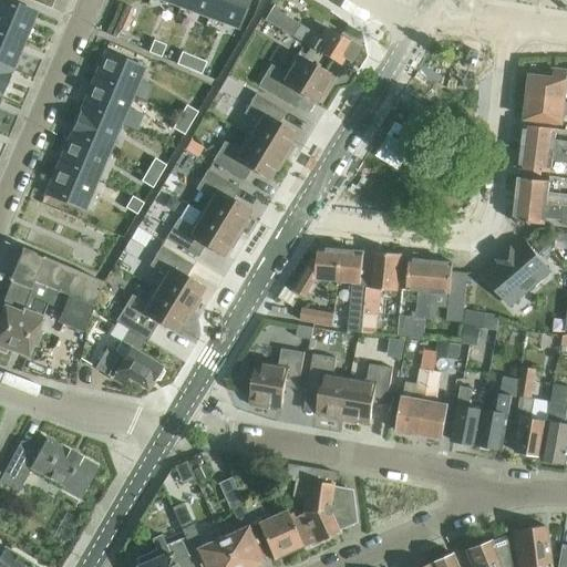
[(4,0),(0,0),(0,30),(24,41),(37,13),(4,0)]
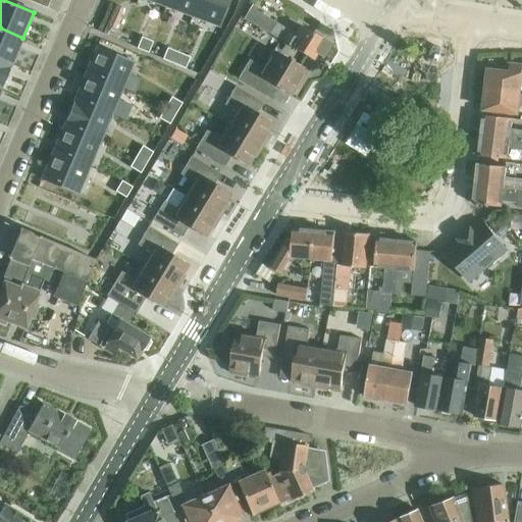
[(192,17),(198,0),(167,0),(165,7),(192,17)]
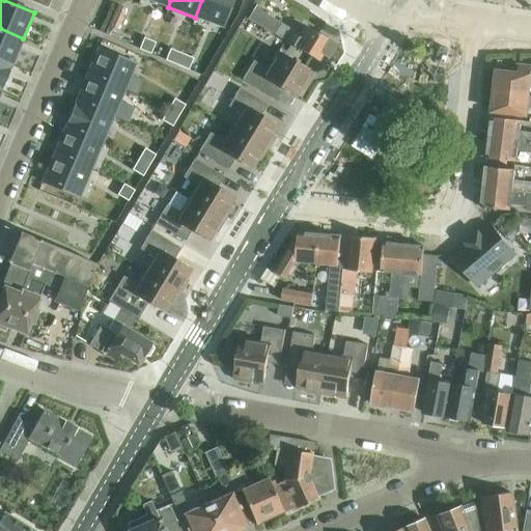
[(232,0),(201,0),(195,18),(223,28),(232,0)]
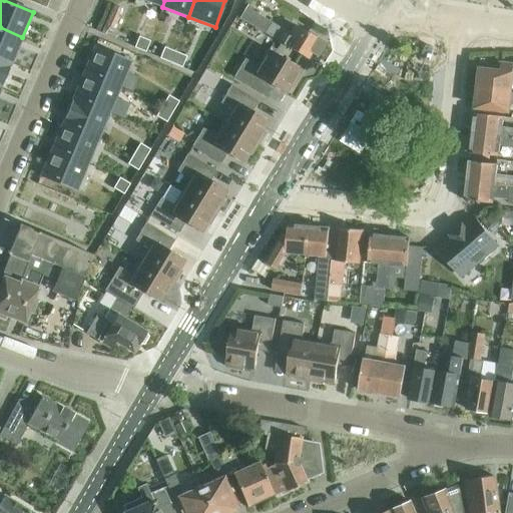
[(245,8),(239,19),(255,29),(265,34),(308,61),(313,53),(316,55),(323,43),(295,26),(290,34),(245,8)]
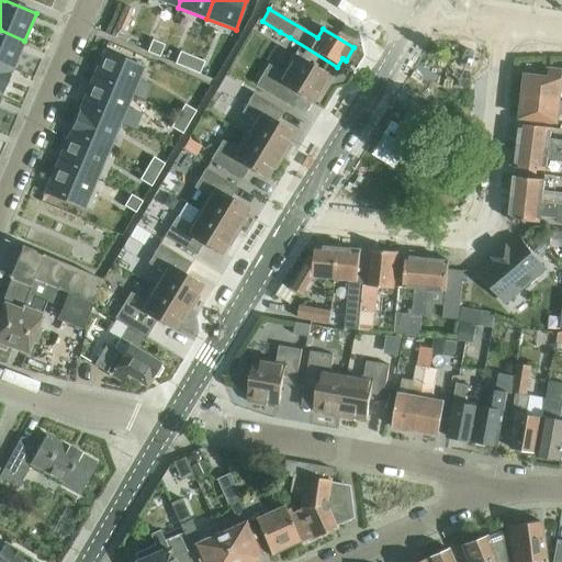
[(0,30),(0,64),(12,69),(24,41),(0,30)]
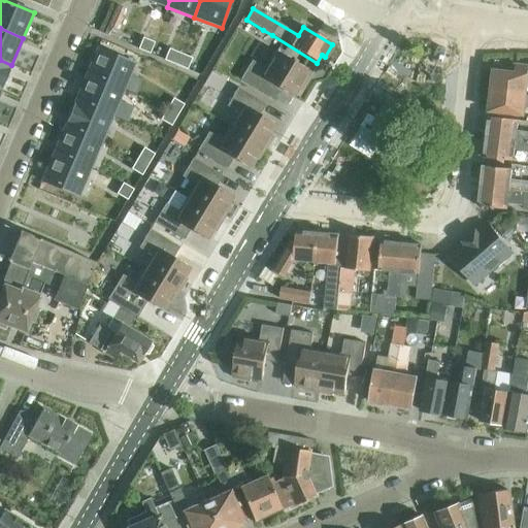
[(138,50),(150,54),(155,42),(142,37),(138,50)]
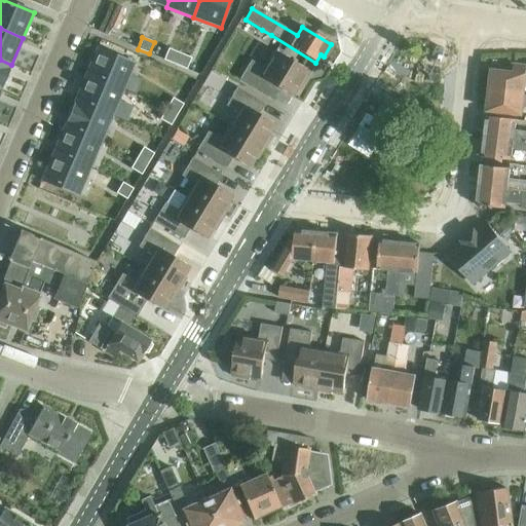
[(97,47),(85,75),(122,90),(134,64),(97,47)]
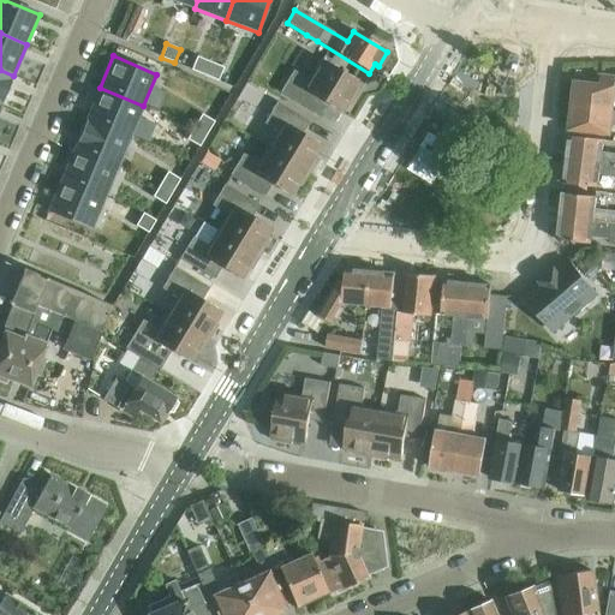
[(204,76),(210,63),(197,57),(191,70),(204,76)]
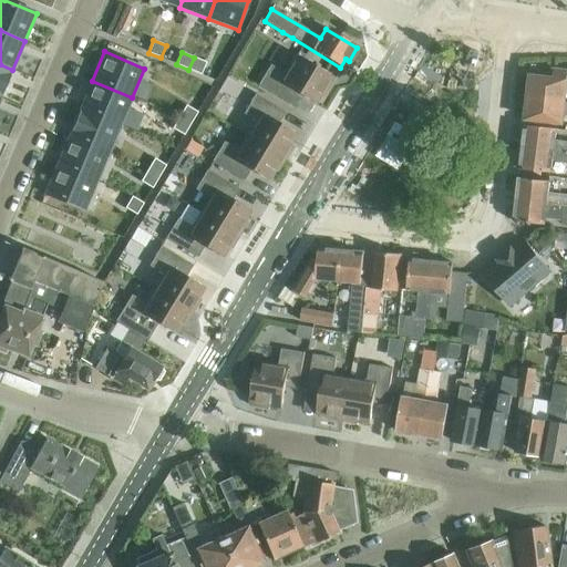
[(290,105),(297,93),(316,105),(321,95),(323,96),(333,79),(296,55),(285,74),(270,65),(258,85),(290,105)]
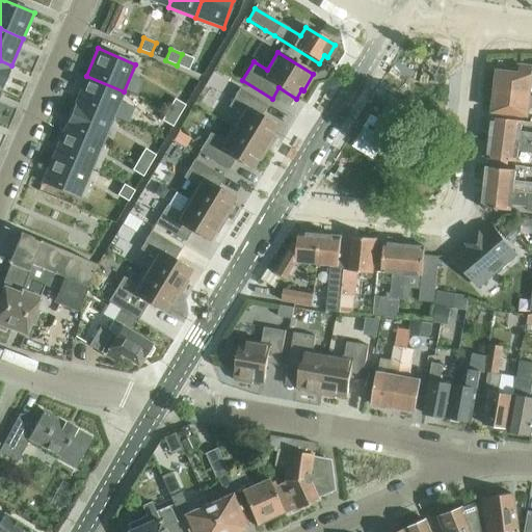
[(193,59),(182,54),(177,65),(188,71),(193,59)]
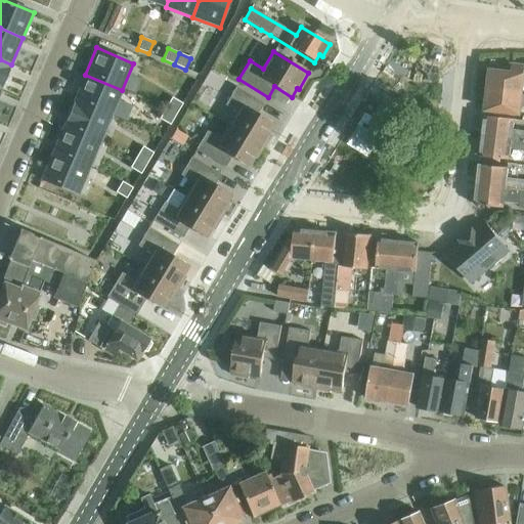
[(0,59),(0,90),(1,91),(11,64),(0,59)]
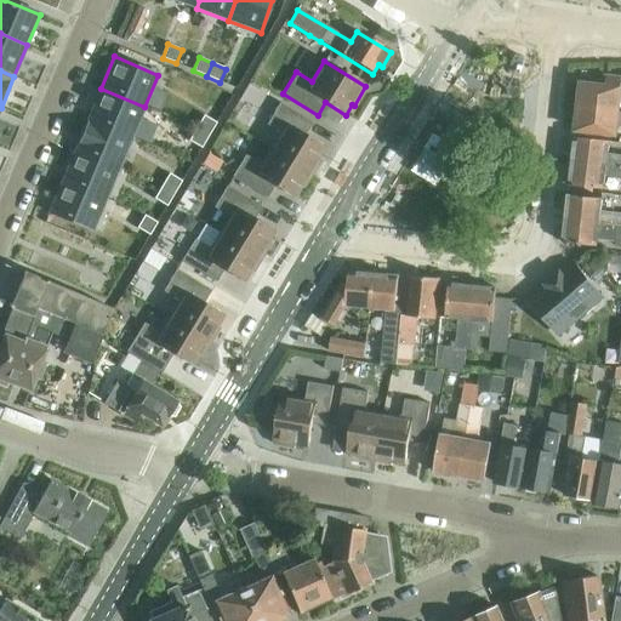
[(581,84),(579,108),(620,113),(620,98),(620,78),(608,77),(605,87),(581,84)]
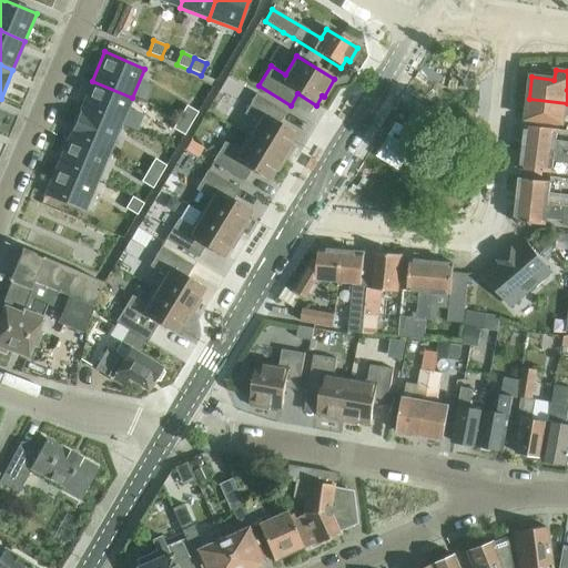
[(121,125),(132,98),(92,81),(80,109),(121,125)]
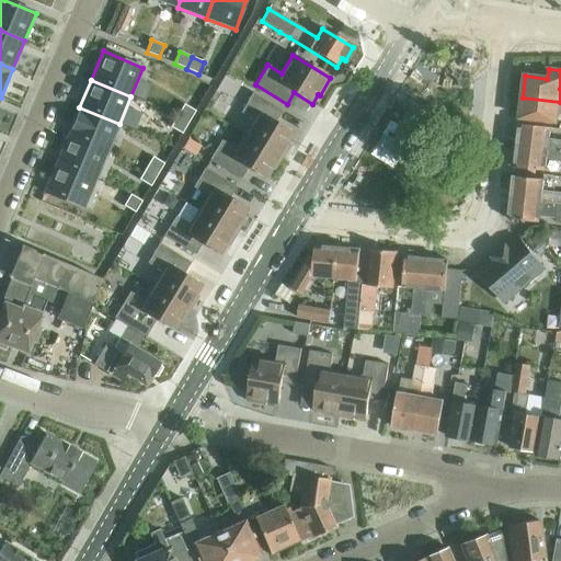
[(253,121),(244,135),(282,158),(289,145),(288,144),(294,134),(275,123),(282,112),(252,93),(241,113),(253,121)]
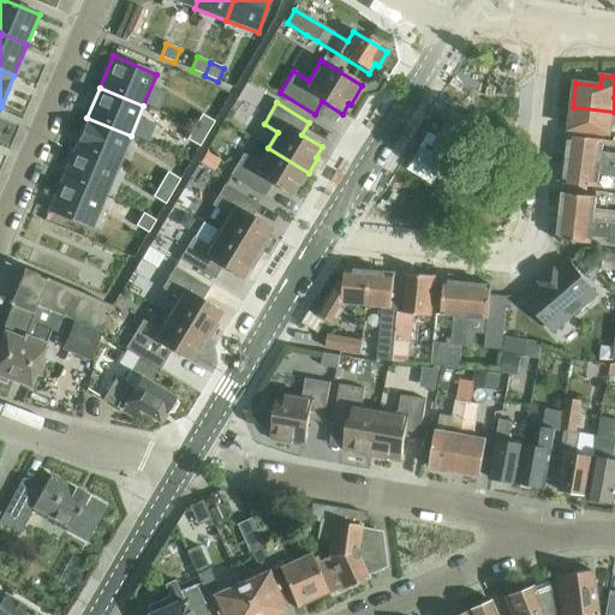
[(614,112),(573,107),(569,131),(610,136),(613,119),(614,119),(614,112)]
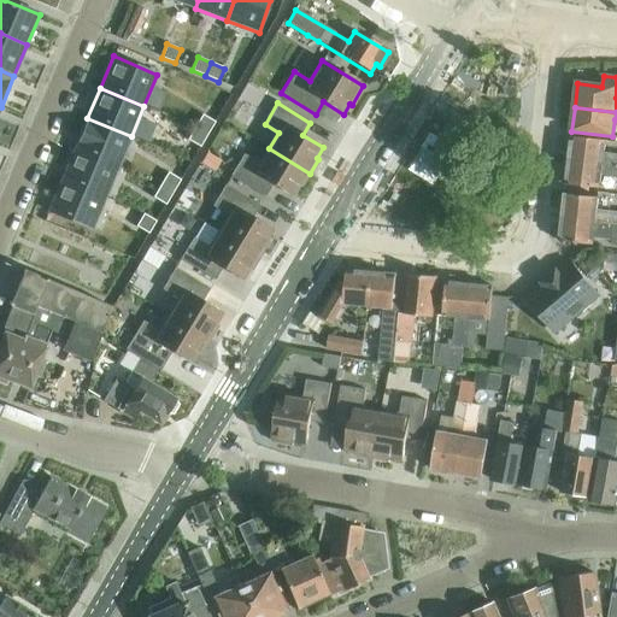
[(203,115),(195,128),(207,135),(215,123),(203,115)]
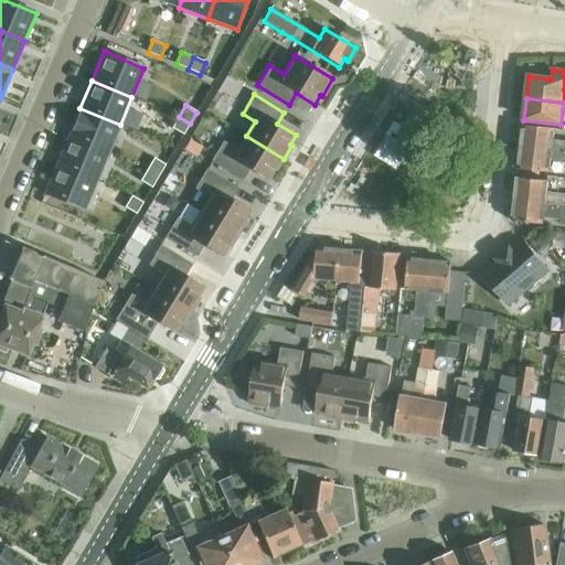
[(120,125),(80,108),(68,137),(108,153),(120,125)]
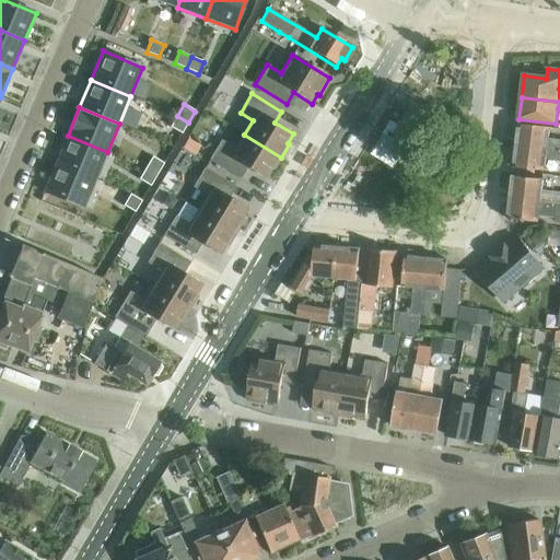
[(182,133),(188,123),(177,116),(170,127),(182,133)]
